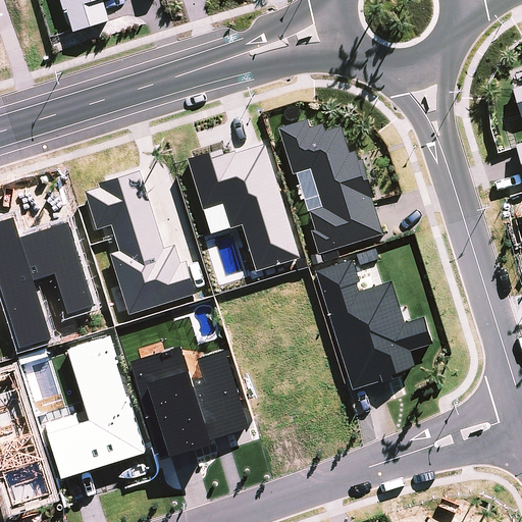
[(63,0),(73,32),(110,21),(103,0),(63,0)]
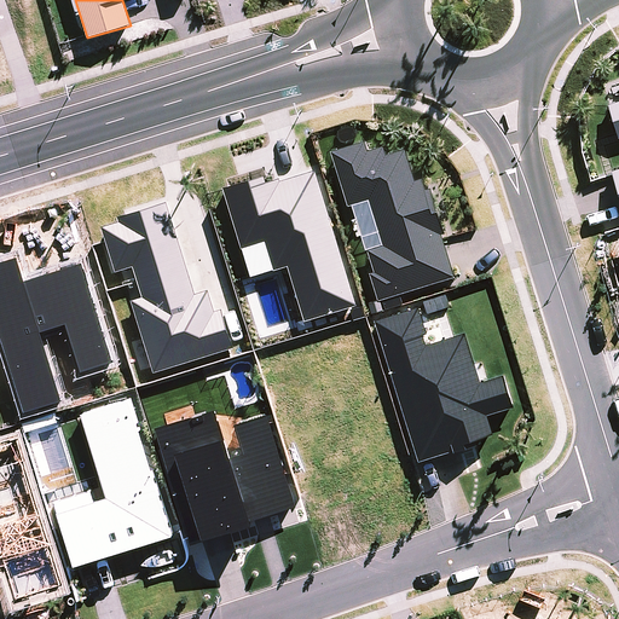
[(618,168),(611,171),(618,197),(618,102),(606,106),(617,138),(618,137),(618,168)]
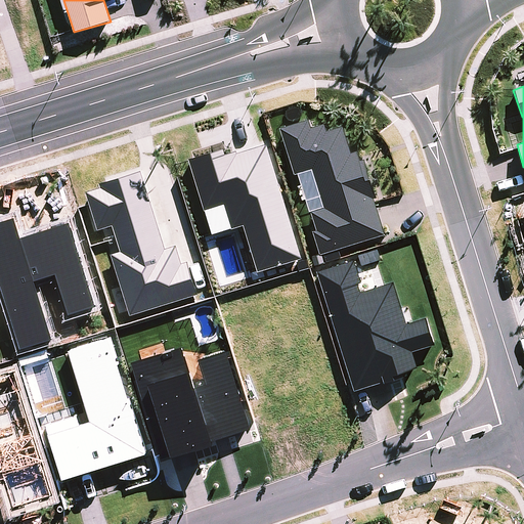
[(280,128),(296,174),(299,173),(316,230),(312,231),(319,255),(323,254),(326,262),(342,257),(339,249),(386,235),(374,200),(377,199),(364,159),(359,160),(356,150),(351,153),(344,125),(326,131),(324,124),(312,128),(309,120),(280,128)]
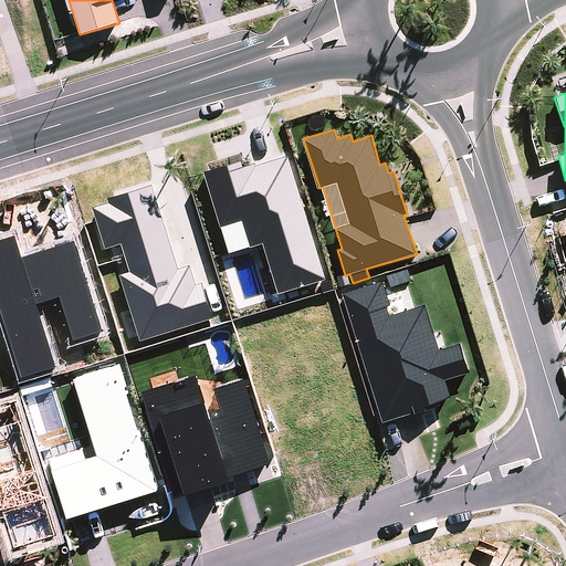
[(242,160),(203,173),(229,253),(263,242),(279,293),(326,279),(287,157),(255,167),(254,163),(244,166),(242,160)]
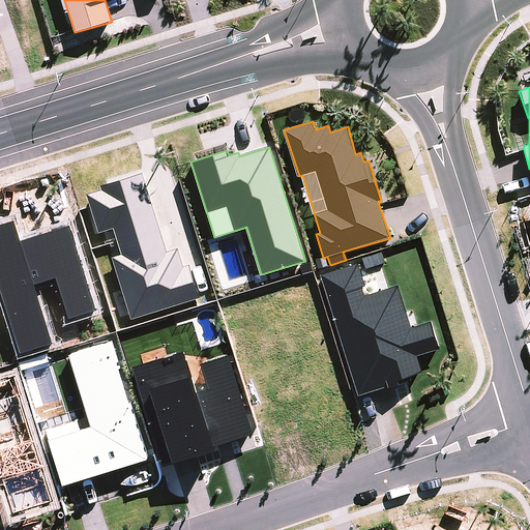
[(102,189),(87,194),(98,233),(114,229),(122,255),(113,258),(131,319),(201,297),(190,265),(184,266),(178,248),(167,252),(143,173),(100,186),(102,189)]
